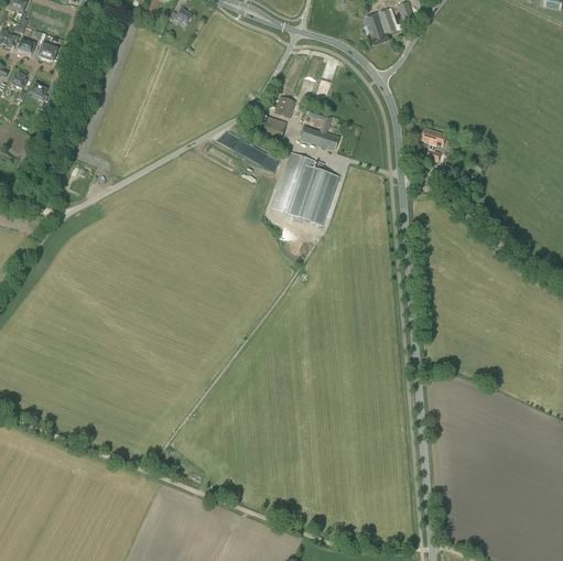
[(17,8),(19,0),(11,0),(10,8),(17,10),(17,8)]
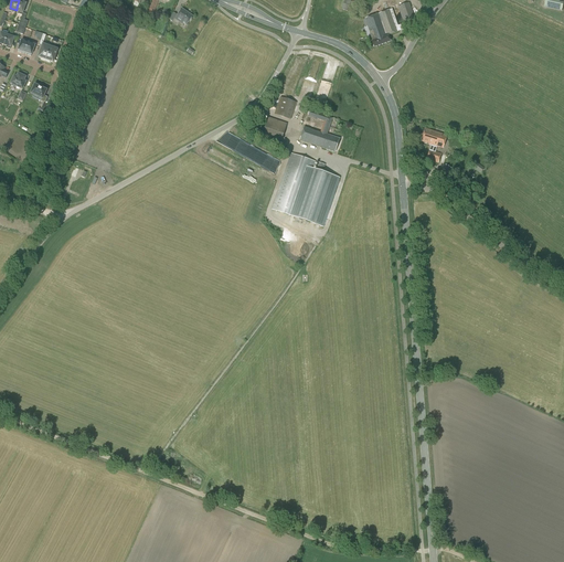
[(19,0),(17,8),(20,9),(19,10),(23,12),(27,1),(24,0),(19,0)]
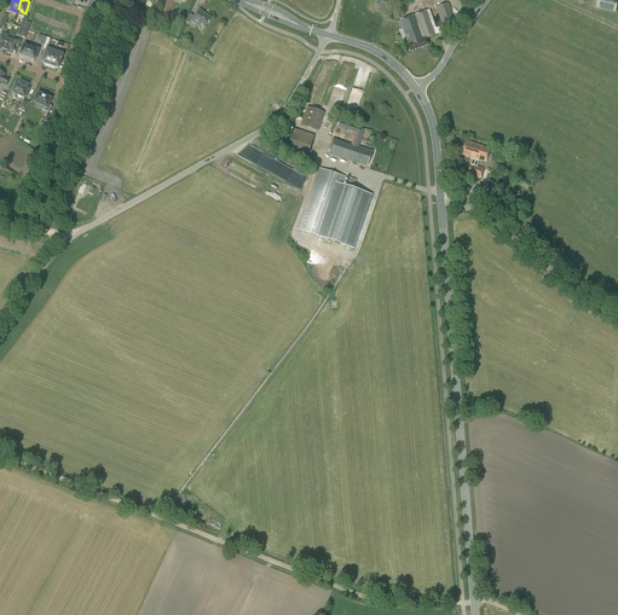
[(168,13),(173,0),(167,0),(162,11),(168,13)]
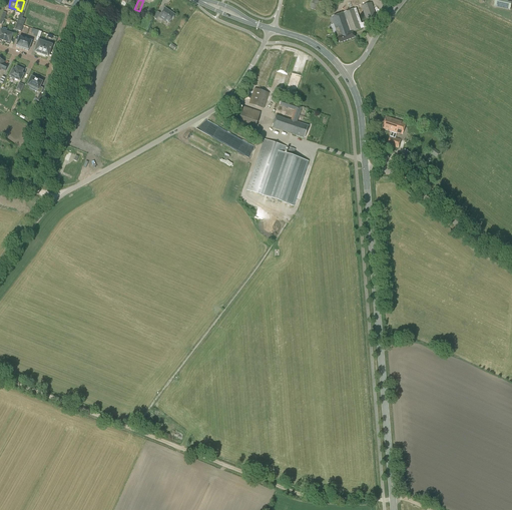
[(321,10),(325,1),(322,0),(313,0),(311,6),(321,10)]
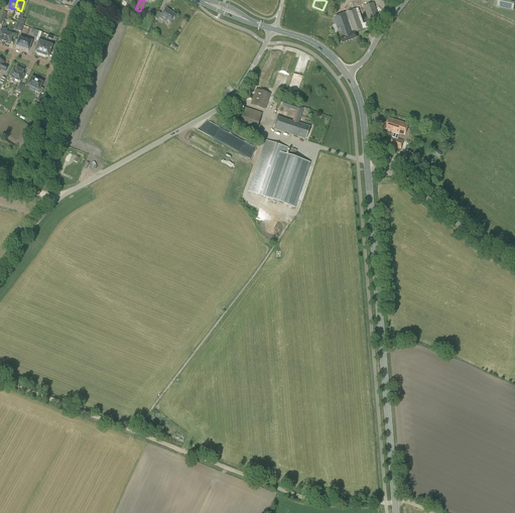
[(370,19),(380,15),(374,0),(364,3),(370,19)]
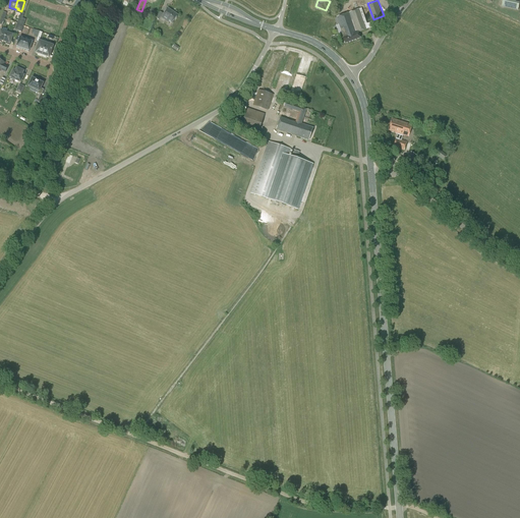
[(173,20),(178,12),(169,5),(162,15),(168,19),(169,17),(173,20)]
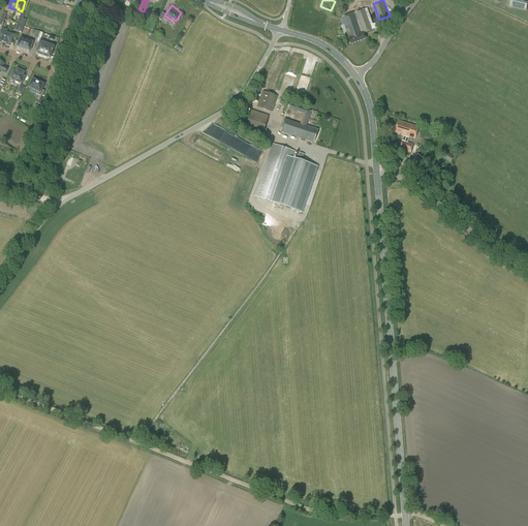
[(373,21),(368,5),(342,16),(351,41),(367,36),(365,31),(378,26),(376,20),(373,21)]
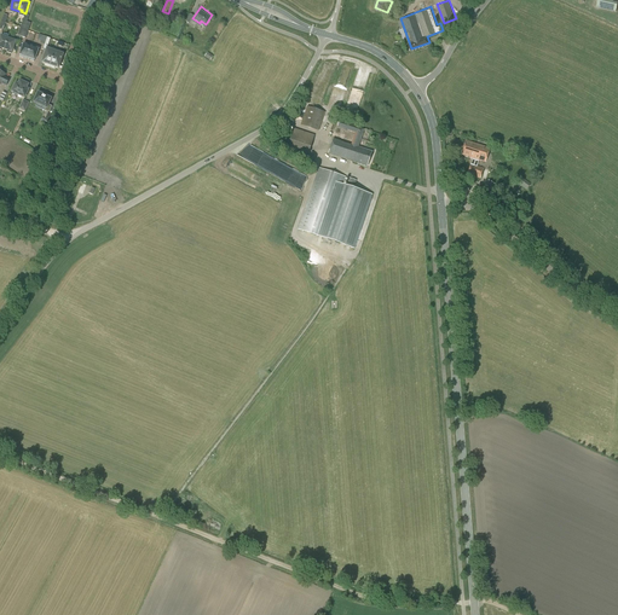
[(10,35),(5,46),(9,47),(7,48),(12,51),(17,39),(10,35)]
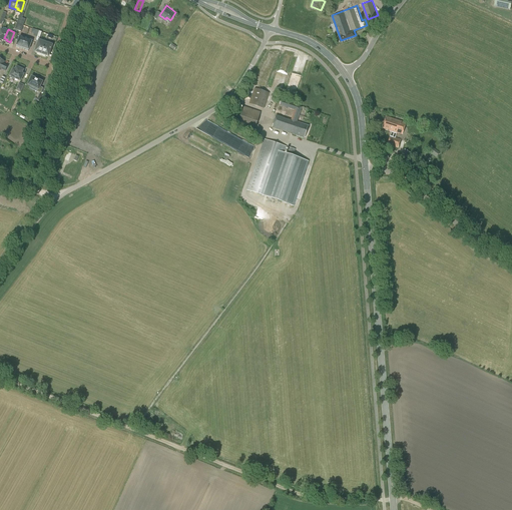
[(23,46),(27,35),(20,33),(16,44),(23,46)]
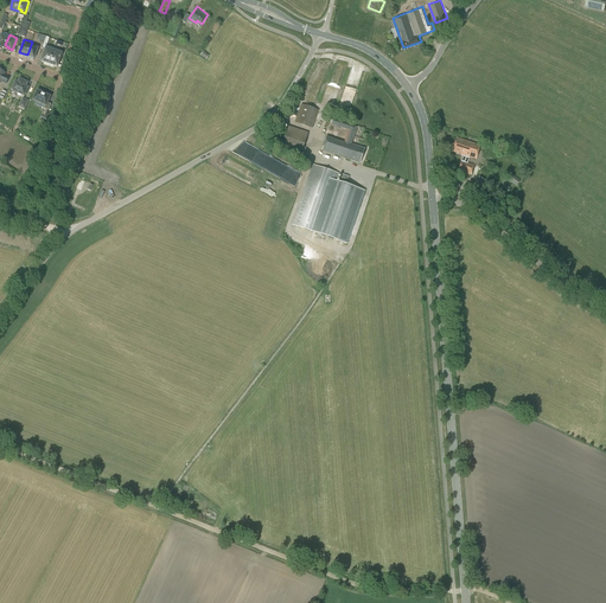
[(39,45),(32,42),(27,55),(36,57),(39,45)]
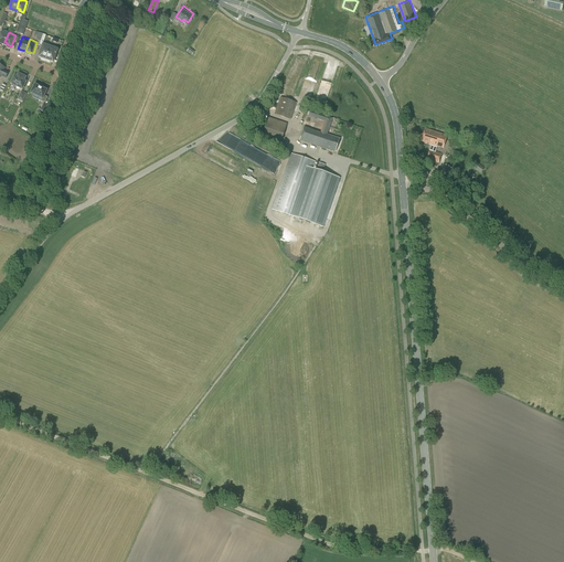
[(46,59),(51,44),(44,42),(40,54),(43,55),(42,56),(46,59)]
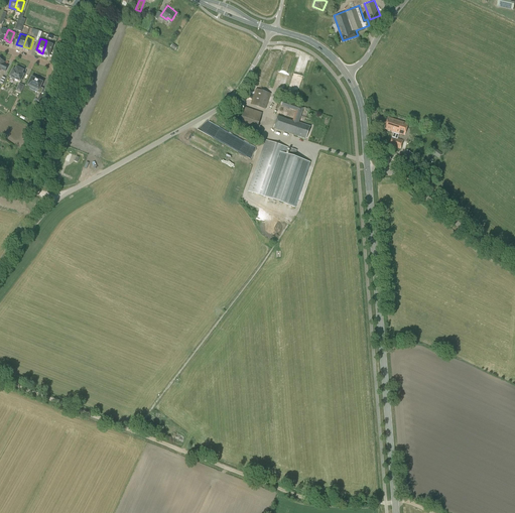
[(46,40),(42,53),(46,54),(46,53),(49,54),(53,42),(46,40)]
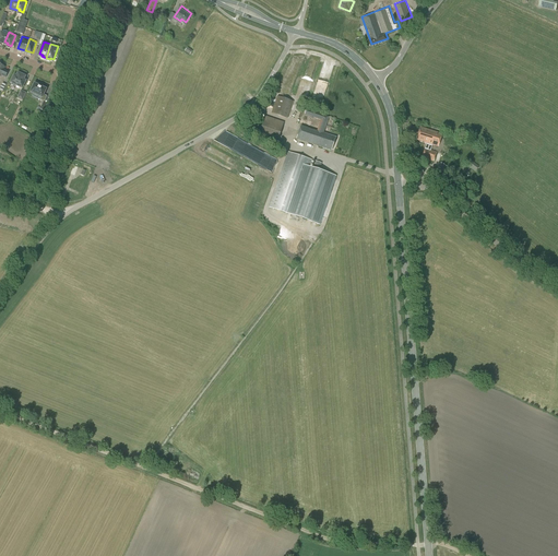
[(7,74),(9,68),(4,67),(6,63),(0,61),(0,73),(1,74),(2,72),(7,74)]
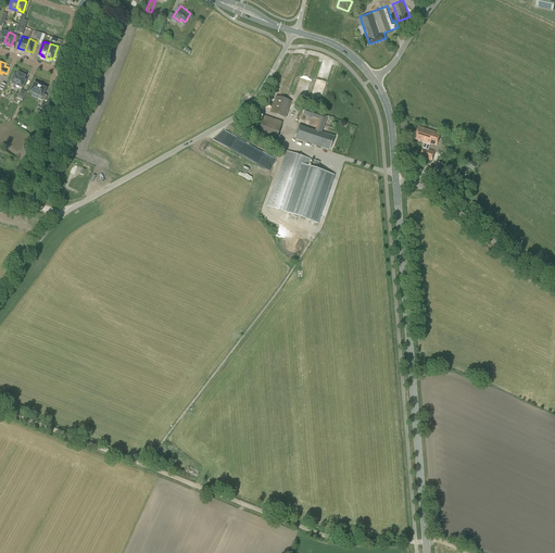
[(26,73),(19,70),(17,73),(15,72),(11,79),(12,80),(12,82),(16,84),(16,83),(21,84),(20,85),(23,86),(26,77),(24,77),(26,73)]
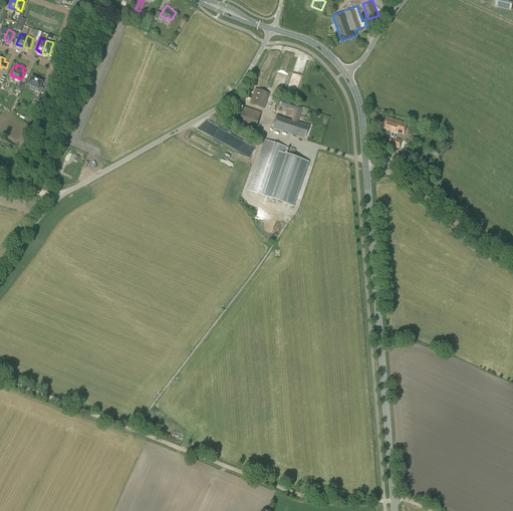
[(41,90),(43,86),(41,84),(44,79),(32,73),(28,82),(31,83),(30,85),(35,88),(36,86),(38,87),(38,89),(41,90)]
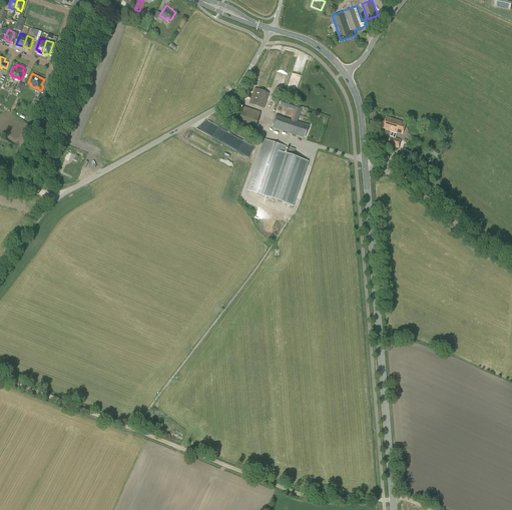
[(25,82),(20,80),(16,87),(21,89),(25,82)]
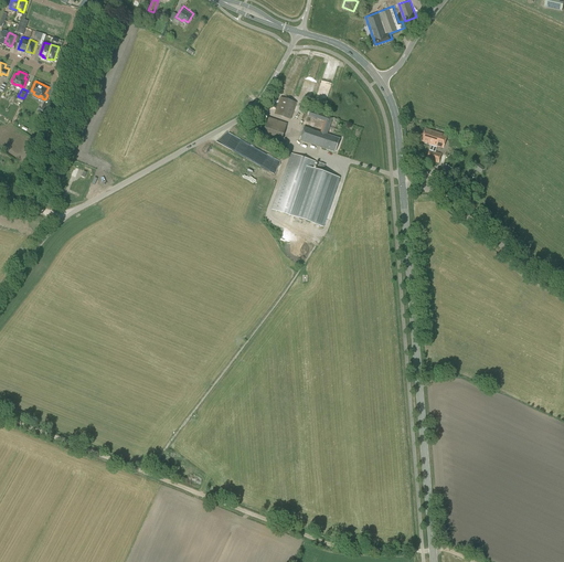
[(291,117),(297,99),(282,94),(275,112),(291,117)]
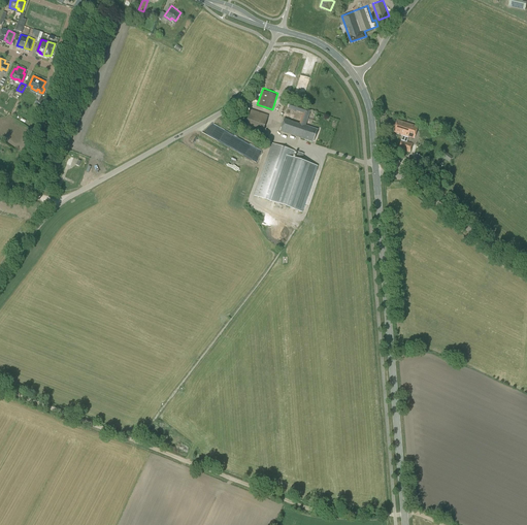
[(306,123),(311,107),(290,100),(288,105),(303,110),(300,121),(286,116),(282,128),(314,139),(318,127),(306,123)]
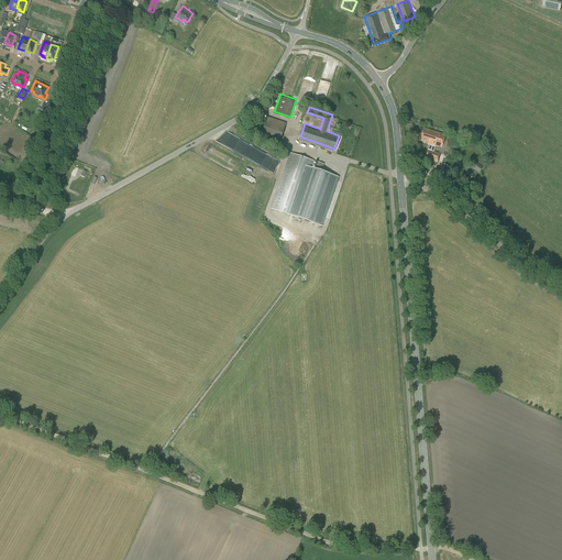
[(279,142),(287,120),(267,113),(261,136),(279,142)]
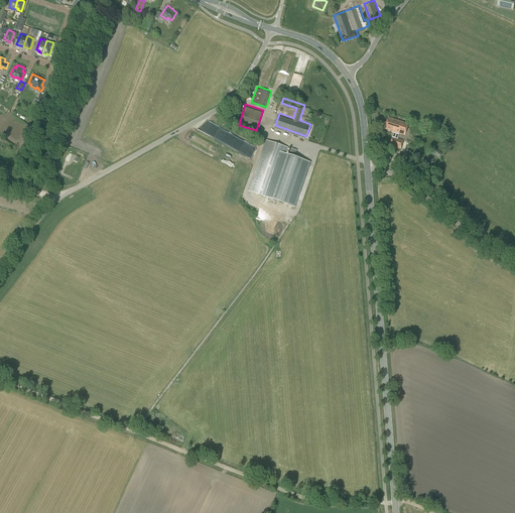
[(395,129),(400,131),(405,133),(409,121),(389,115),(385,126),(395,129)]
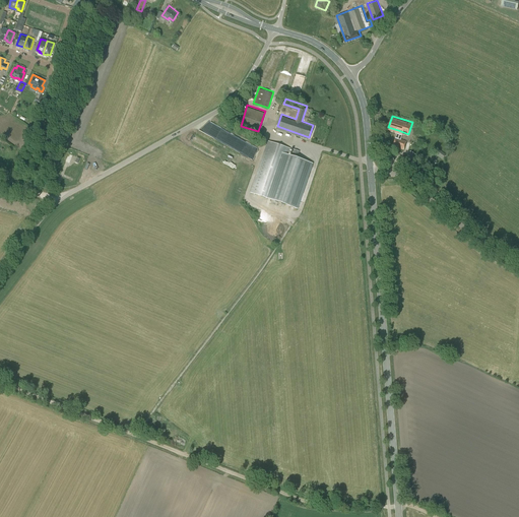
[(403,132),(398,130),(393,144),(404,147),(406,138),(401,137),(403,132)]
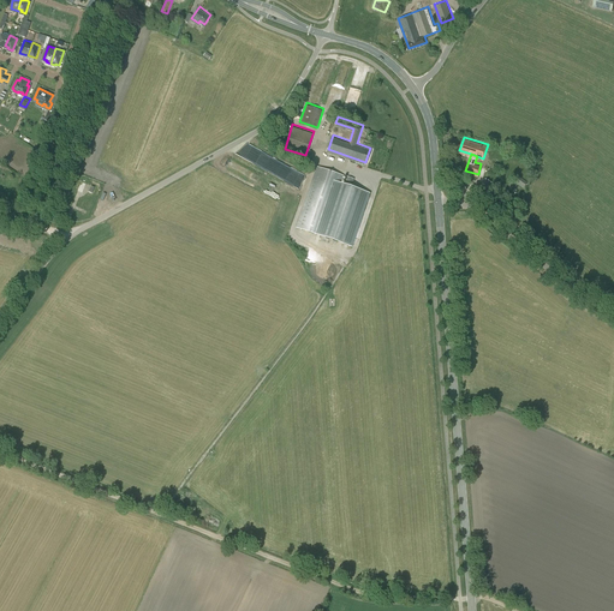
[(260,181),(264,175),(232,156),(227,163),(230,165),(232,162),(234,163),(233,166),(237,168),(238,167),(243,169),(242,172),(260,181)]
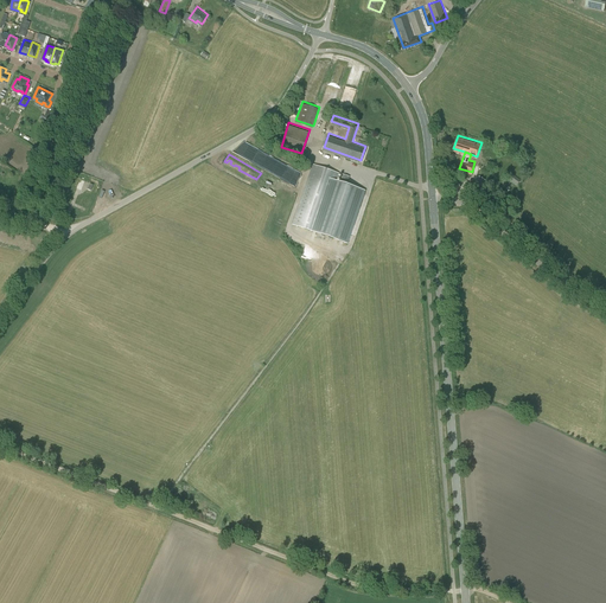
[(349,241),(367,187),(348,181),(350,174),(343,172),(340,179),(338,178),(340,171),(313,161),(293,222),(349,241)]
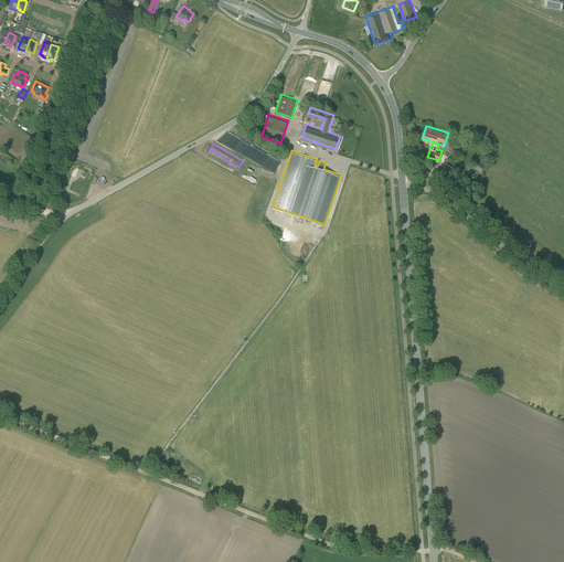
[(481,170),(486,166),(477,159),(472,165),(481,170)]
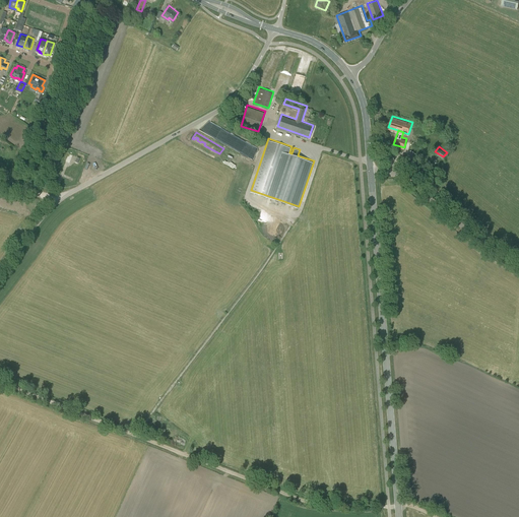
[(415,159),(418,152),(410,148),(407,156),(415,159)]
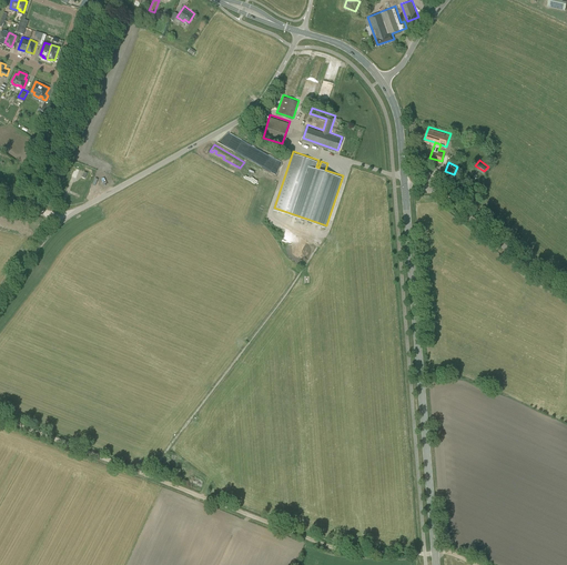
[(300,258),(302,256),(303,256),(305,256),(306,255),(307,254),(309,252),(310,251),(310,250),(311,248),(311,246),(310,244),(310,243),(309,241),(307,240),(306,239),(305,239),(303,238),(302,238),(300,238),(299,238),(296,238),(295,239),(294,240),(293,241),(292,242),(291,244),(291,245),(291,248),(291,249),(291,251),(292,252),(293,253),(294,254),(295,255),(296,256),(299,256),(300,258)]
